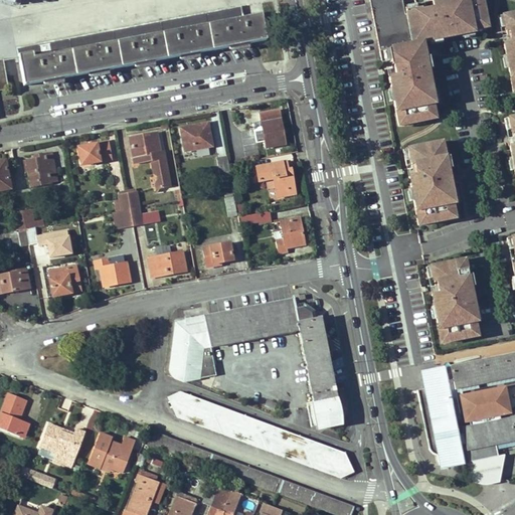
[(405,9),(412,44),(422,42),(425,41),(487,29),(486,25),(488,25),(482,0),(433,0),(405,6),(405,9)]
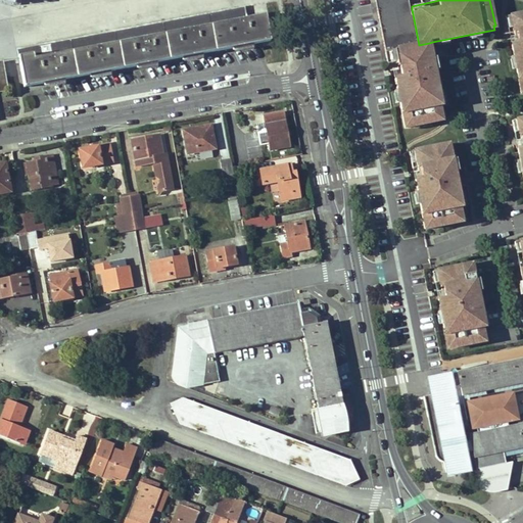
[(382,12),(390,51),(419,45),(412,9),(399,12),(398,8),(382,12)]
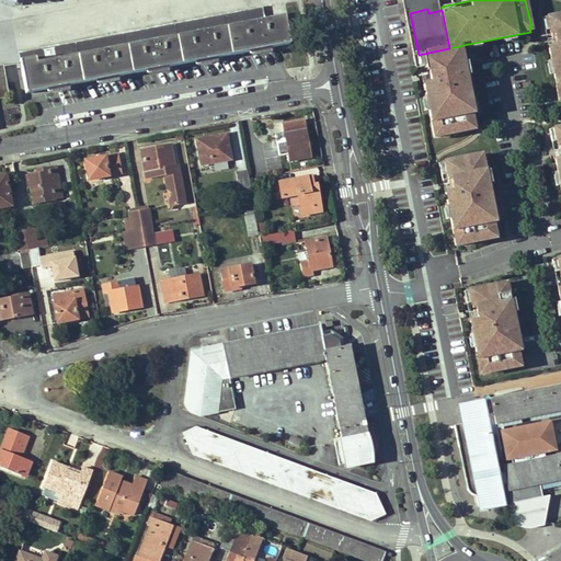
[(560,13),(542,18),(545,30),(550,29),(552,37),(550,38),(551,47),(548,47),(551,60),(553,73),(559,101),(560,100),(560,13)]
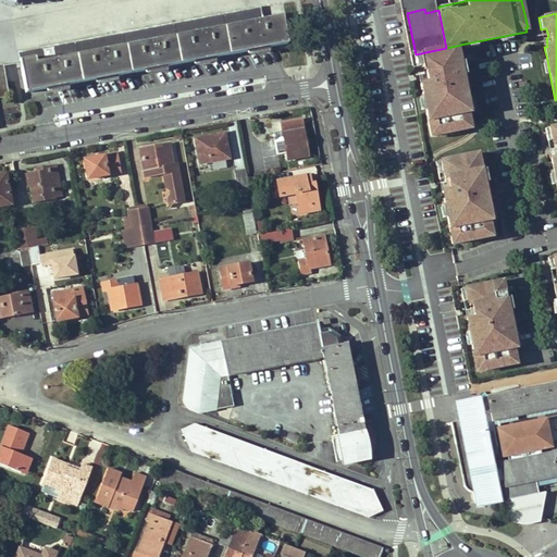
[(35,57),(19,60),(25,93),(287,44),(283,15),(36,62),(35,57)]
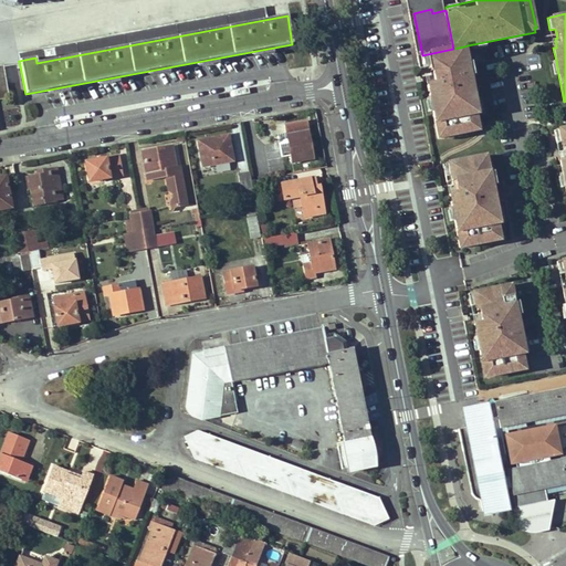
[(433,112),(439,138),(469,132),(468,124),(477,123),(475,114),(478,114),(475,100),(470,76),(468,63),(467,60),(464,46),(453,49),(422,55),(425,67),(430,66),(431,75),(429,75),(431,85),(428,85),(430,98),(433,112)]
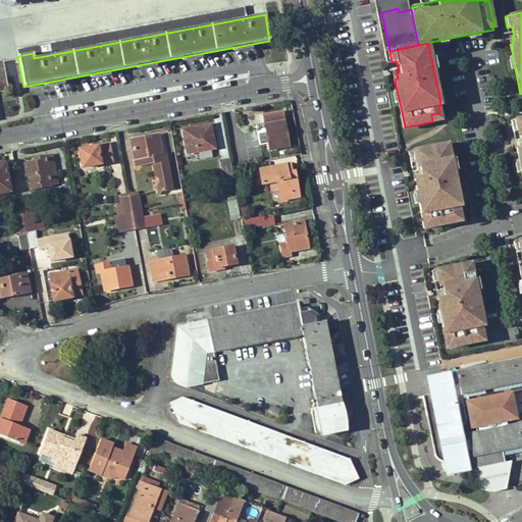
[(270,149),(290,146),(283,111),(264,114),(270,149)]
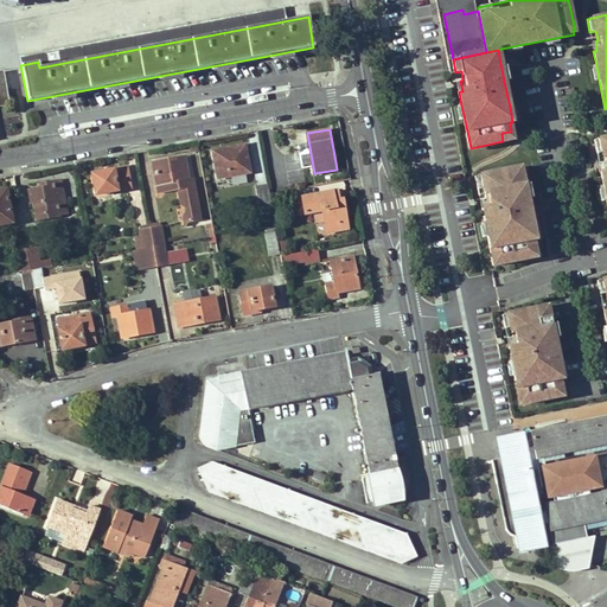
[(511,132),(502,133),(503,141),(513,140),(511,132)]
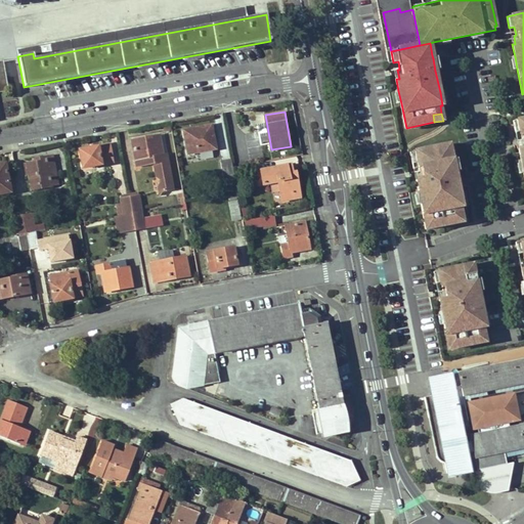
[(523,118),(515,121),(517,132),(522,131),(523,139),(521,139),(523,147),(520,148),(522,160),(523,170),(523,118)]
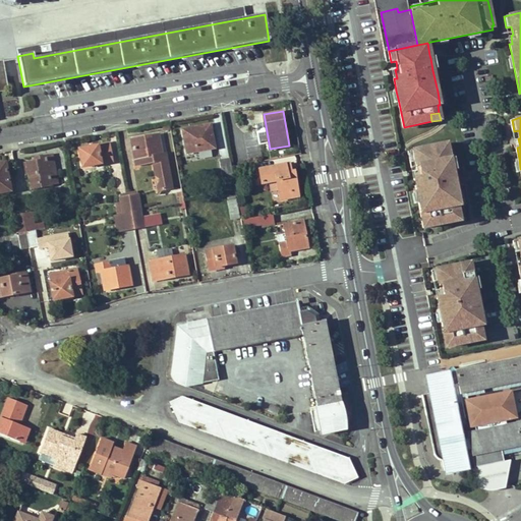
[(215,149),(212,131),(206,132),(205,128),(196,130),(195,127),(183,130),(187,153),(215,149)]
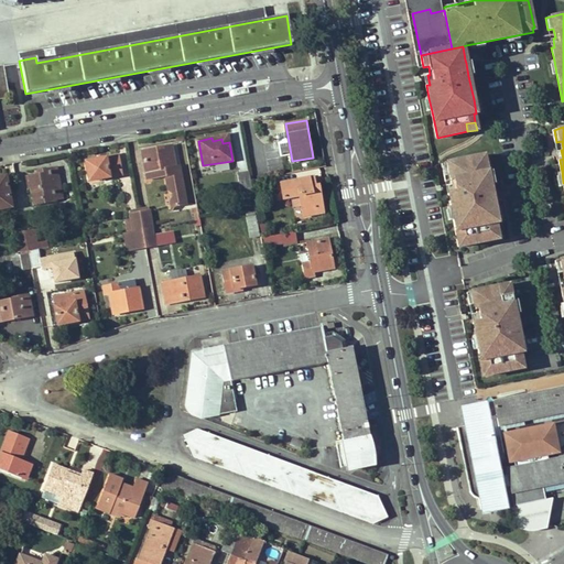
[(143,151),(148,173),(166,170),(167,176),(170,188),(175,194),(176,193),(179,206),(187,205),(181,166),(175,167),(171,147),(143,151)]
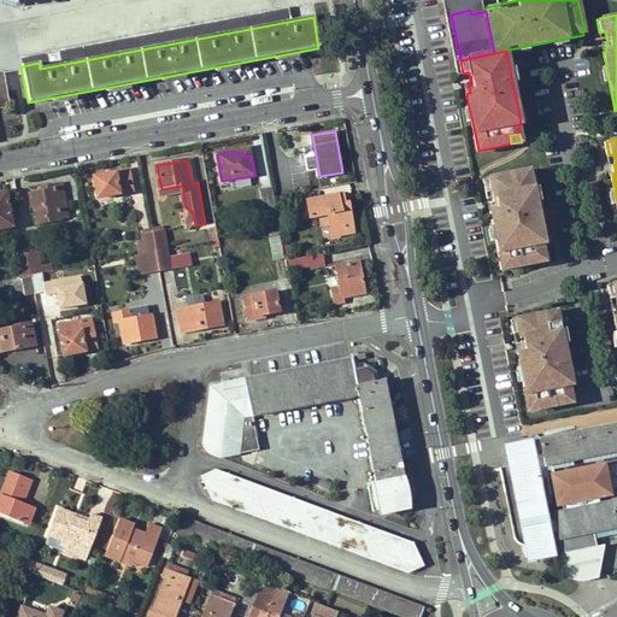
[(530,170),(483,180),(486,193),(492,192),(494,201),(492,201),(494,211),(491,212),(493,225),(495,240),(501,270),(535,263),(534,256),(544,253),(541,244),(545,244),(541,228),(536,203),(533,188),(533,184),(530,170)]
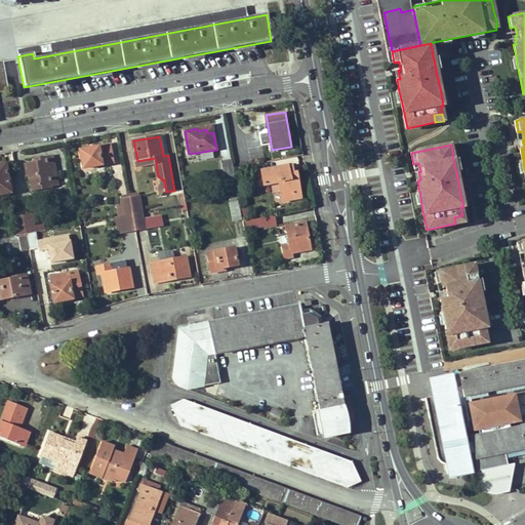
[(84,168),(114,163),(111,146),(81,151),(84,168)]
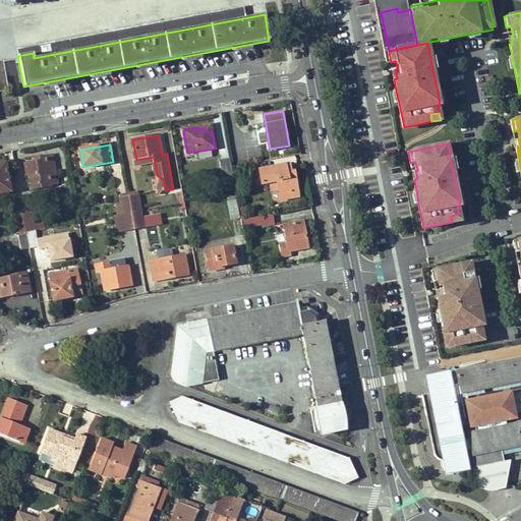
[(53,186),(53,185),(50,167),(56,166),(54,154),(40,157),(40,160),(35,161),(26,162),(32,190),(53,186)]
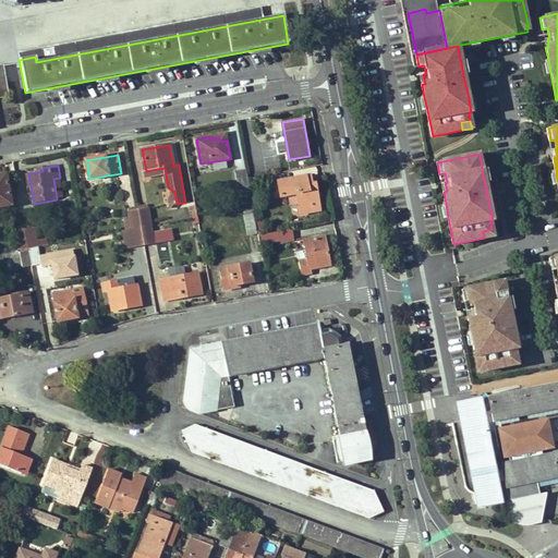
[(166,174),(165,168),(146,171),(147,178),(166,174)]
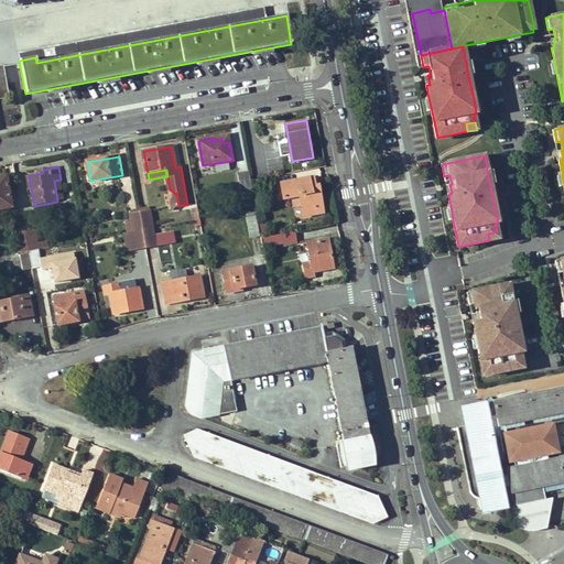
[(238,173),(242,193),(251,191),(248,172),(238,173)]
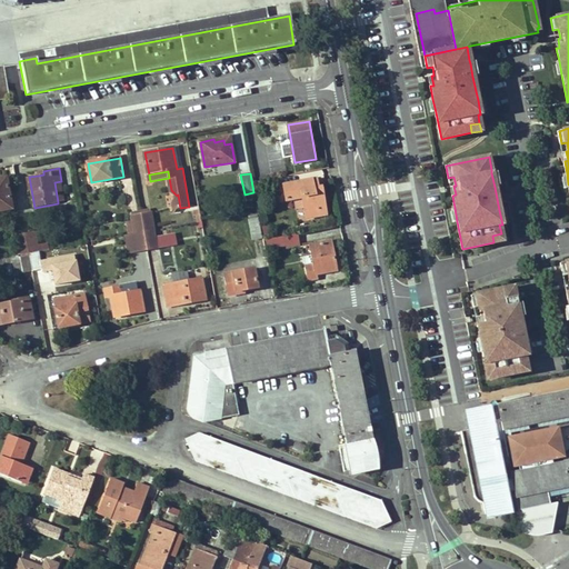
[(271,178),(256,181),(258,191),(271,189),(273,185),(271,178)]
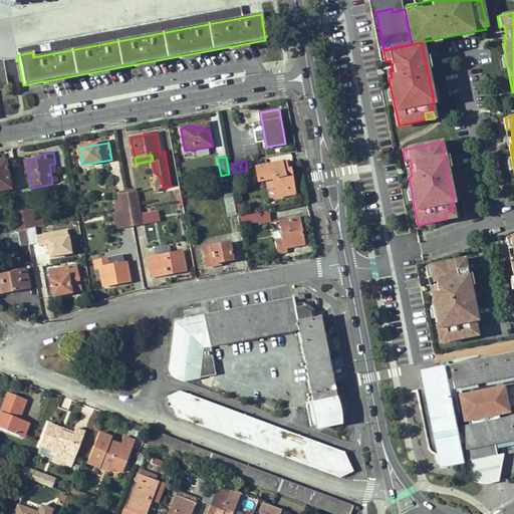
[(294,194),(290,170),(285,171),(284,163),(251,169),(246,177),(254,183),(266,180),(274,179),(275,187),(277,198),(294,194)]
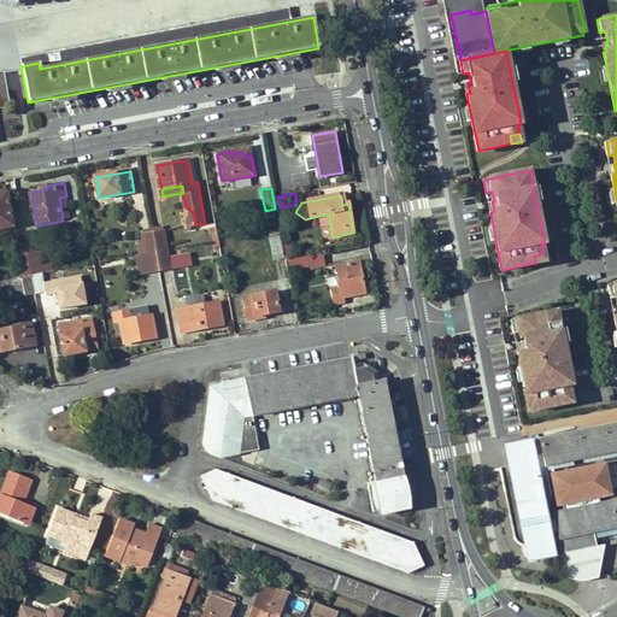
[(0,229),(13,227),(7,197),(0,197),(0,229)]
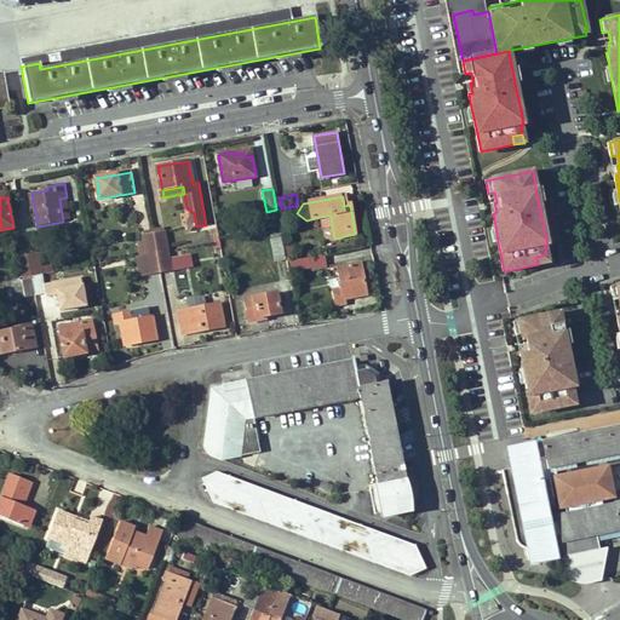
[(67,197),(59,199),(63,220),(70,219),(67,197)]
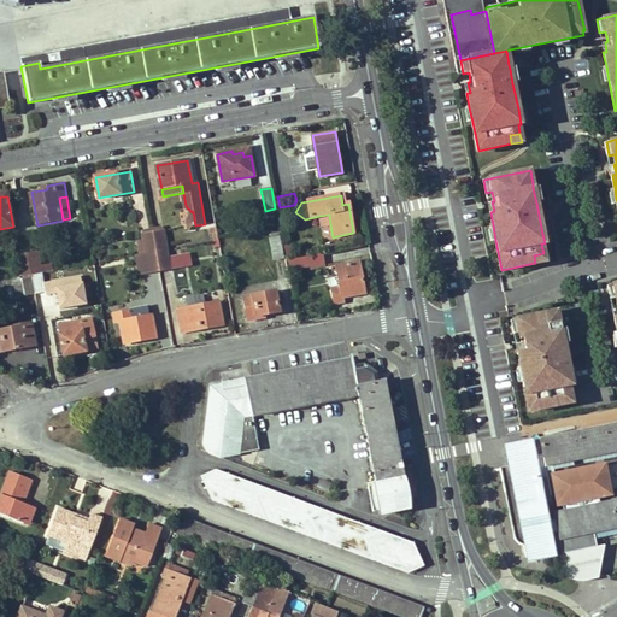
[(330,224),(329,215),(319,216),(322,227),(330,224)]
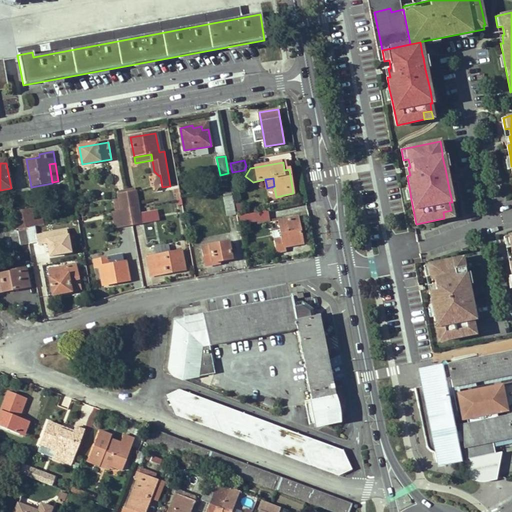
[(130,208),(139,206),(136,191),(128,193),(130,208)]
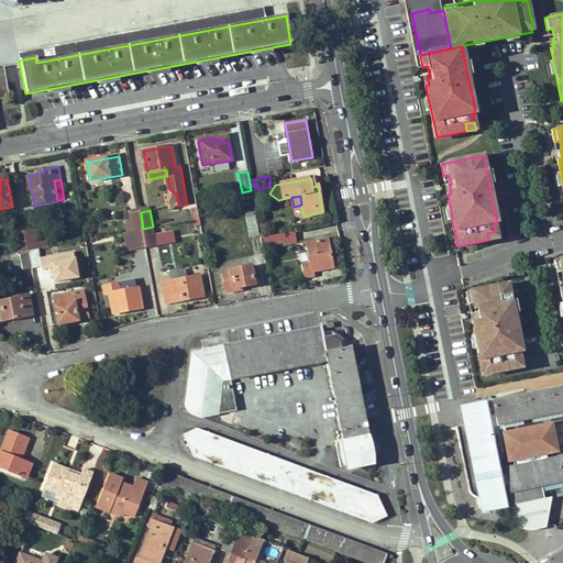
[(141,212),(131,213),(132,219),(134,230),(143,229),(141,212)]
